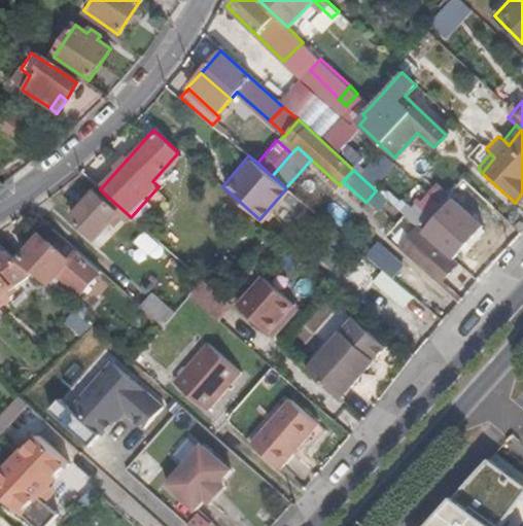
[(462,206),(474,191),(458,179),(447,194),(462,206)]
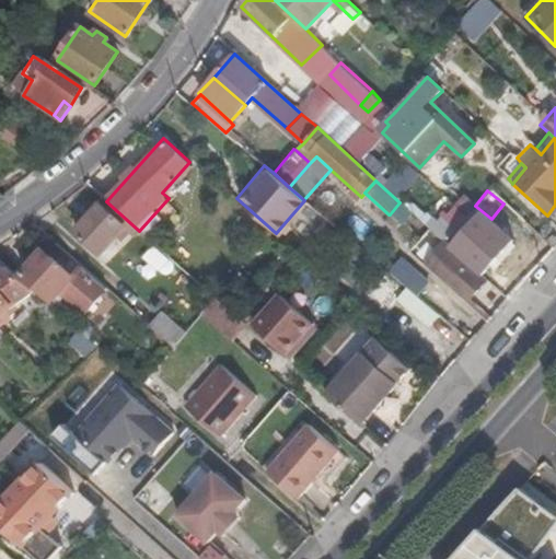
[(99,253),(123,224),(99,202),(73,232),(99,253)]
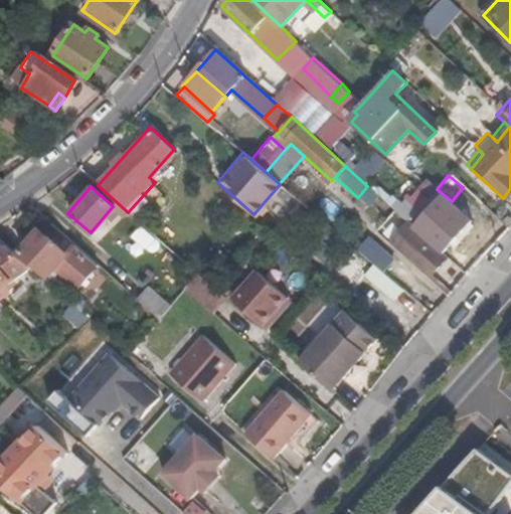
[(377,194),(367,186),(358,197),(367,205),(377,194)]
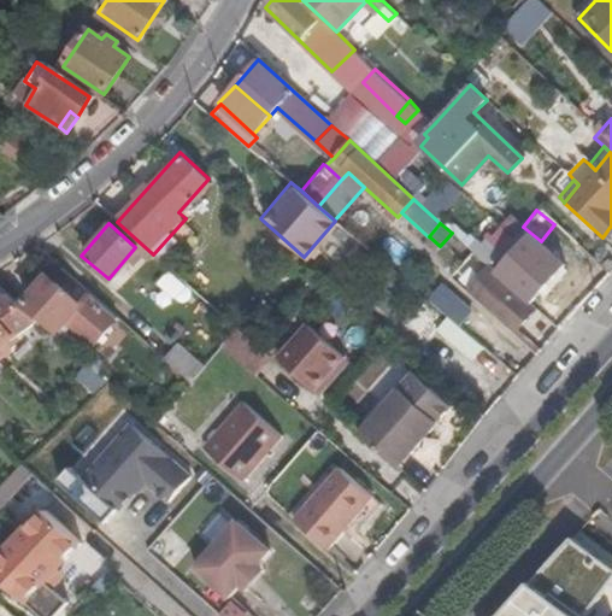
[(448,275),(480,301),(500,277),(470,251),(448,275)]
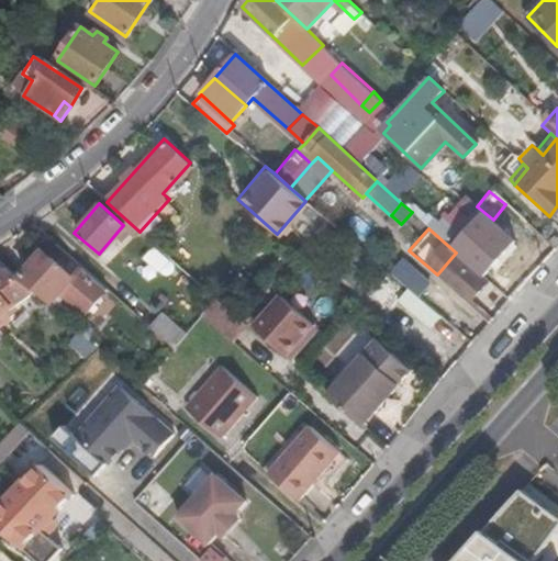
[(481,276),(489,281),(505,262),(473,235),(457,254),(481,276)]
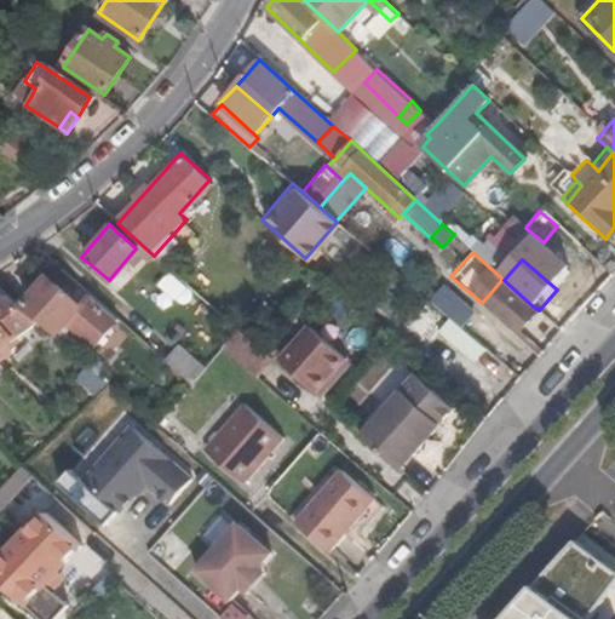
[(75,284),(58,269),(51,279),(67,293),(75,284)]
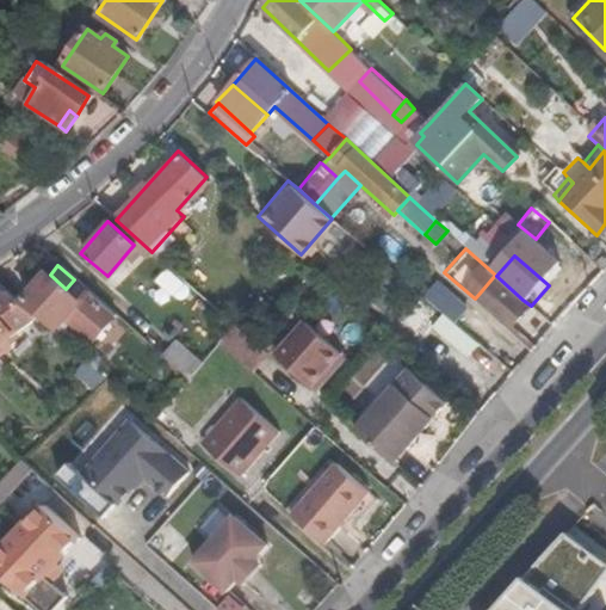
[(66,289),(50,275),(47,272),(25,299),(57,328),(67,319),(92,342),(115,315),(87,291),(79,301),(66,289)]
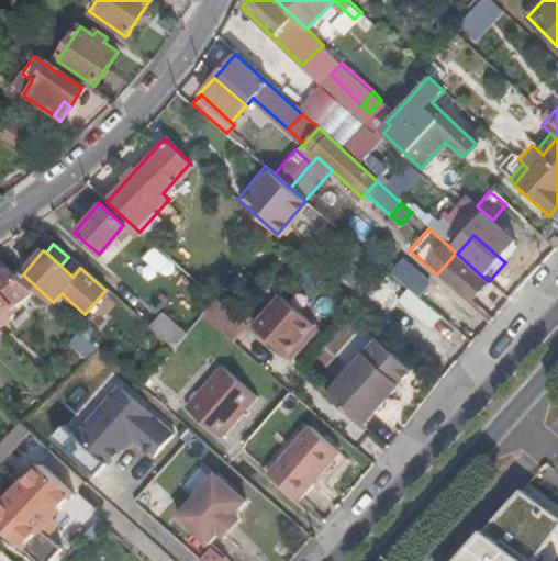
[(437,275),(461,298),(481,276),(457,254),(456,253),(437,275)]
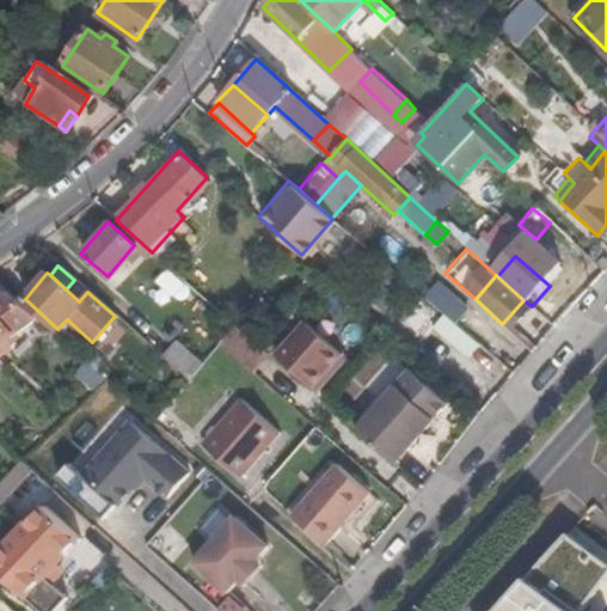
[(416,336),(427,313),(412,307),(403,330),(416,336)]
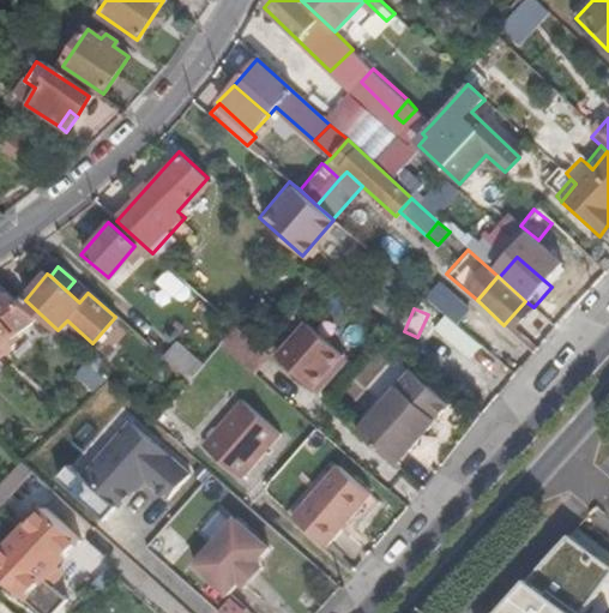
[(466,355),(476,343),(442,314),(433,325),(466,355)]
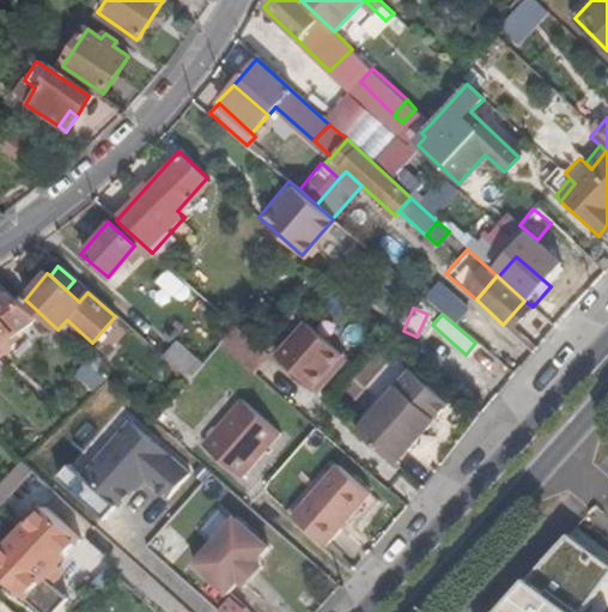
[(0,355),(7,350),(1,343),(13,333),(0,317),(0,355)]
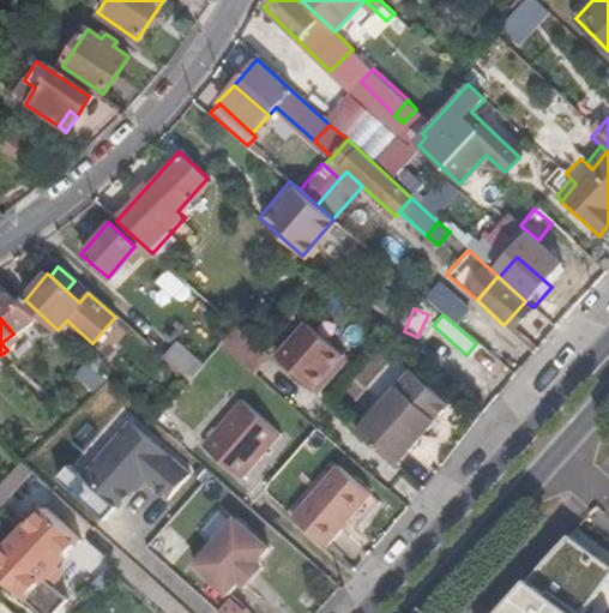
[(272,356),(306,388),(338,355),(302,322),(272,356)]
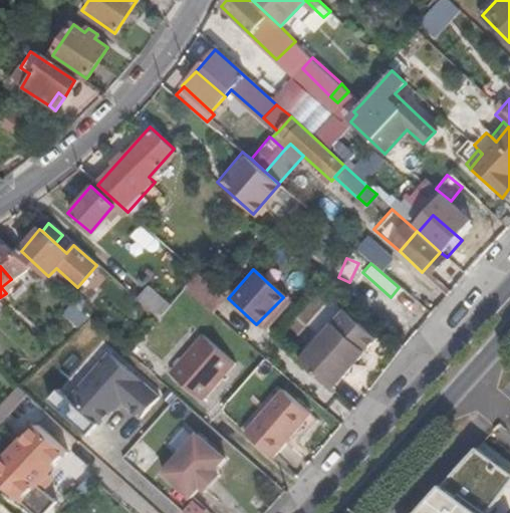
[(223,295),(218,290),(196,271),(183,286),(210,309),(223,295)]
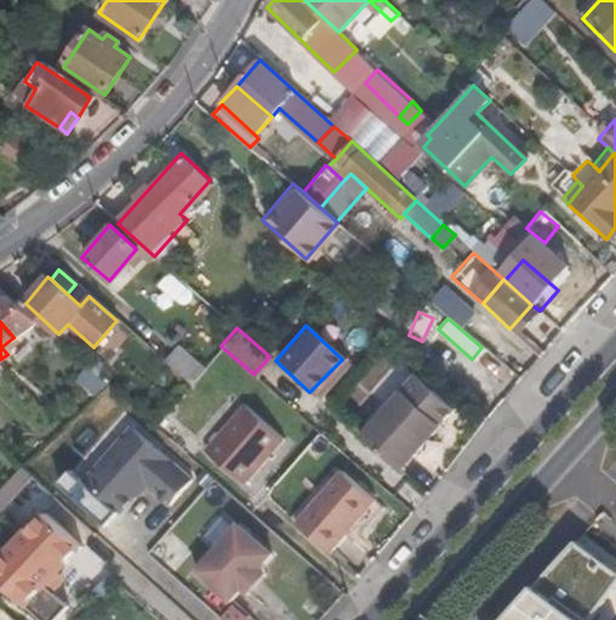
[(189,385),(203,370),(175,346),(161,362),(189,385)]
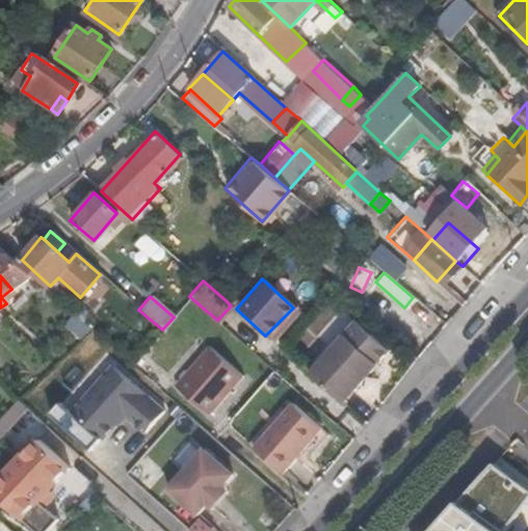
[(78,339),(86,325),(70,314),(60,327),(78,339)]
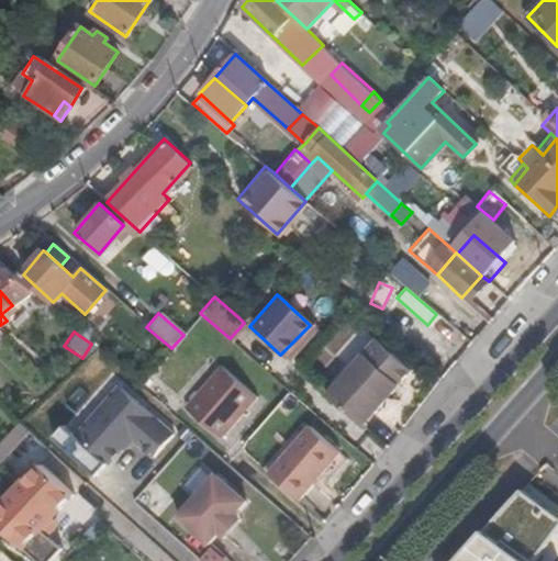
[(325,394),(359,426),(395,384),(361,354),(325,394)]
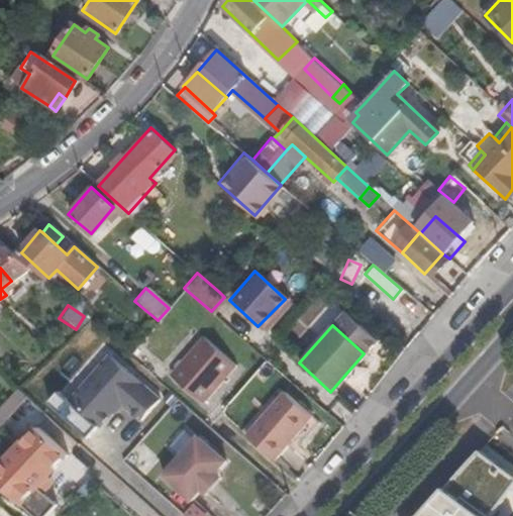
[(191,349),(222,378),(234,364),(202,336),(191,349)]
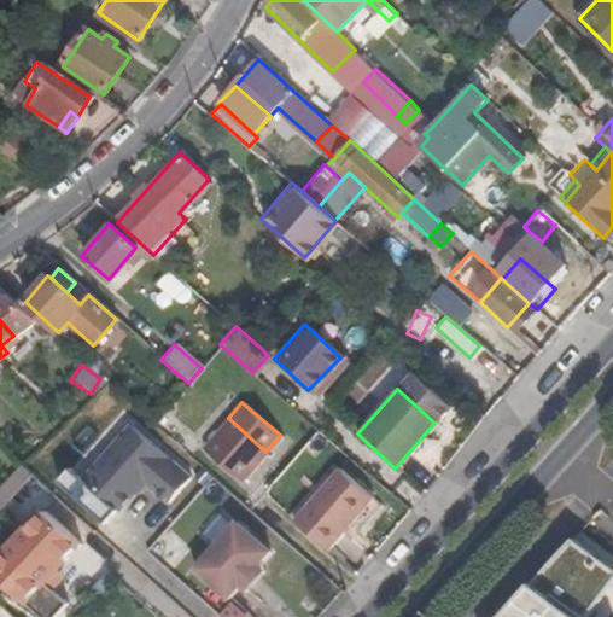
[(241,481),(266,452),(228,418),(203,448),(241,481)]
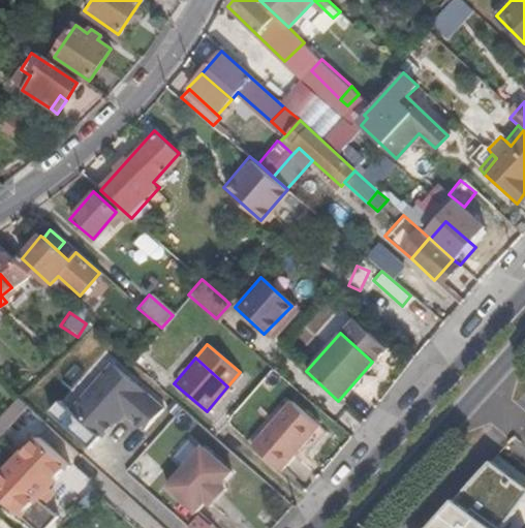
[(140,434),(162,411),(110,361),(64,408),(99,441),(122,417),(140,434)]
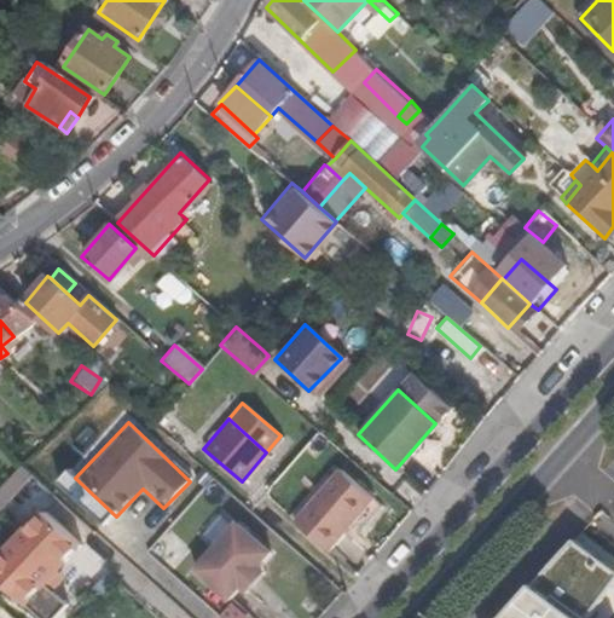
[(316,497),(336,471),(329,465),(310,491),(316,497)]
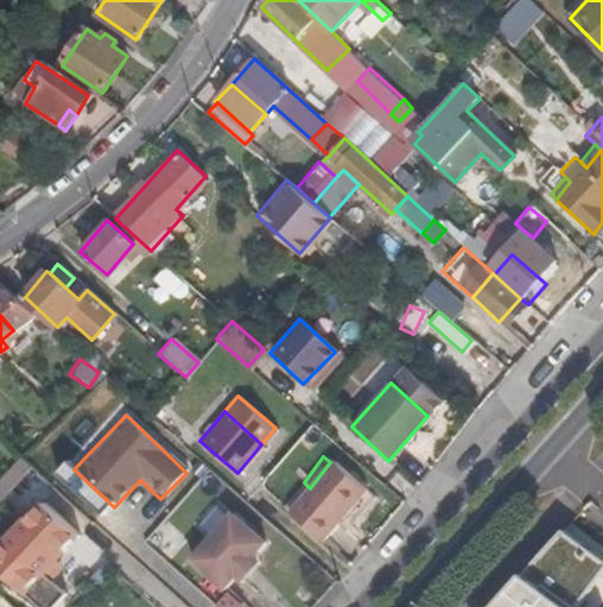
[(310,488),(342,517),(365,489),(330,462),(310,488)]
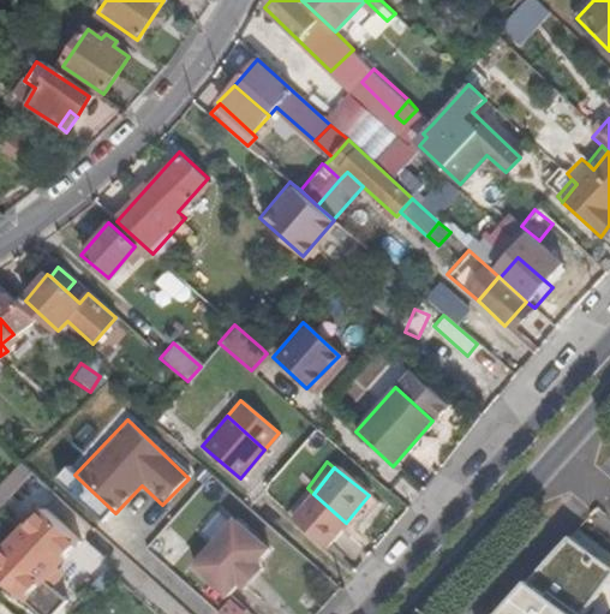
[(285,514),(293,522),(314,494),(308,488),(285,514)]
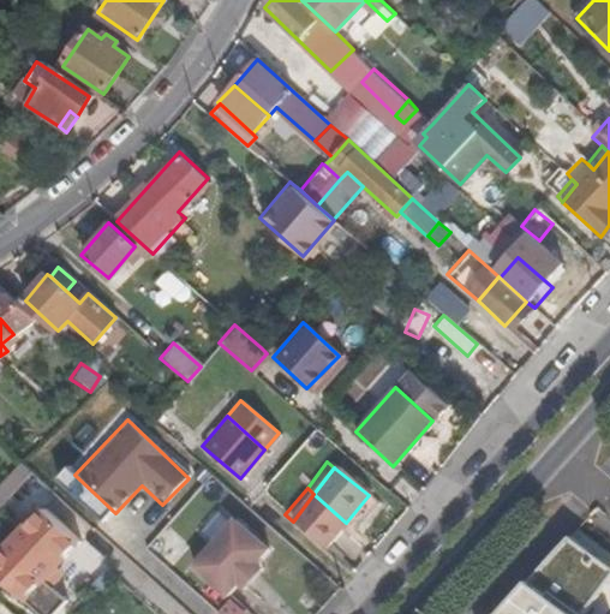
[(326,548),(346,523),(314,494),(293,522),(326,548)]
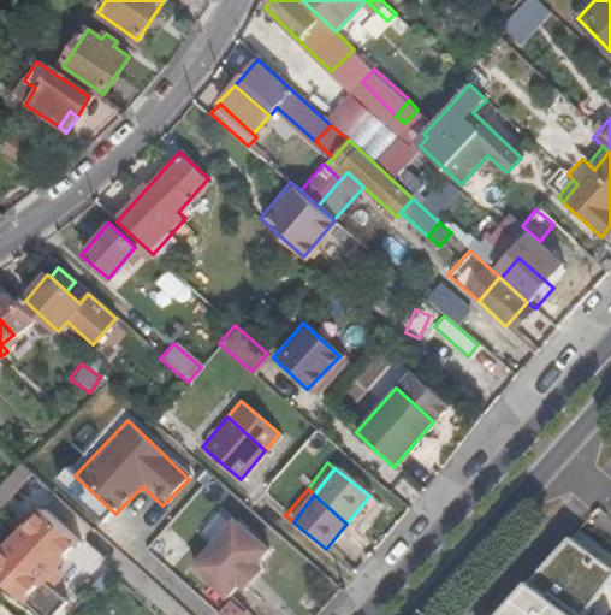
[(193,530),(208,543),(185,571),(226,604),(270,553),(213,506),(193,530)]
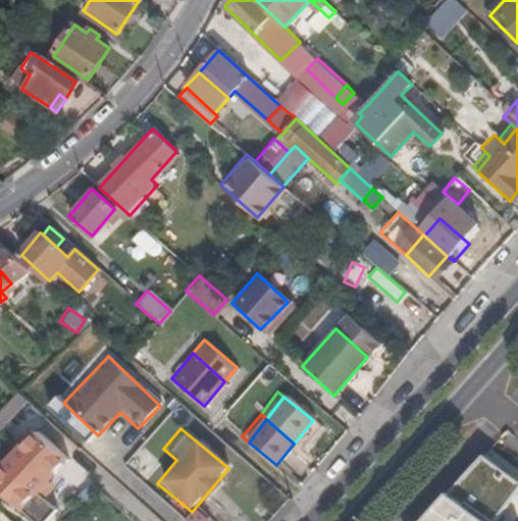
[(33,430),(0,463),(0,497),(17,514),(66,465),(33,430)]
